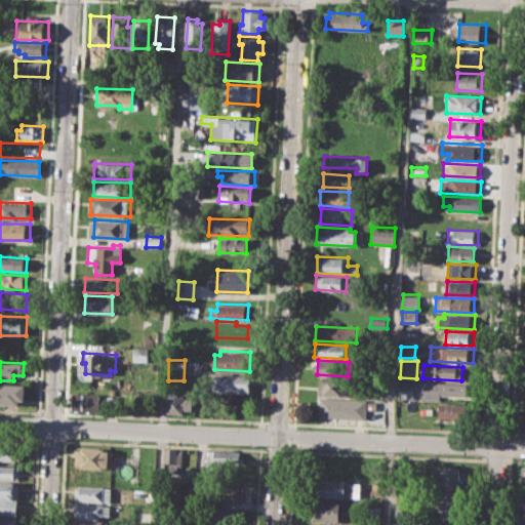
[(213,374),(249,375),(248,393),(212,391),(213,374)]
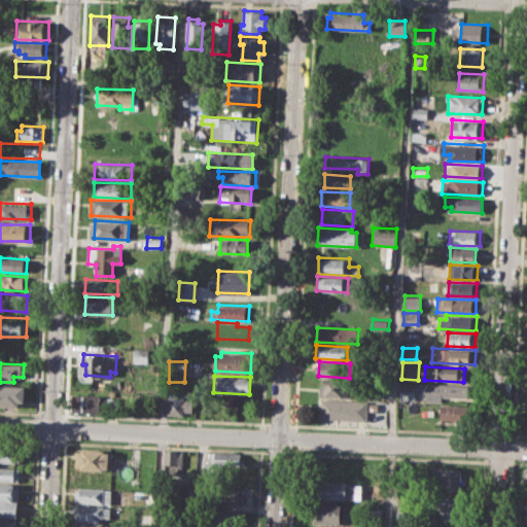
[(323,379),(351,380),(350,397),(317,396),(318,384),(322,385),(323,379)]
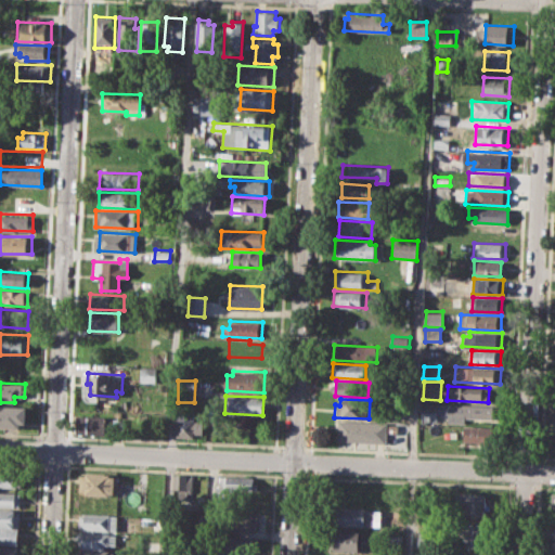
[(422,402),(495,405),(494,420),(439,417),(439,423),(421,422),(422,402)]
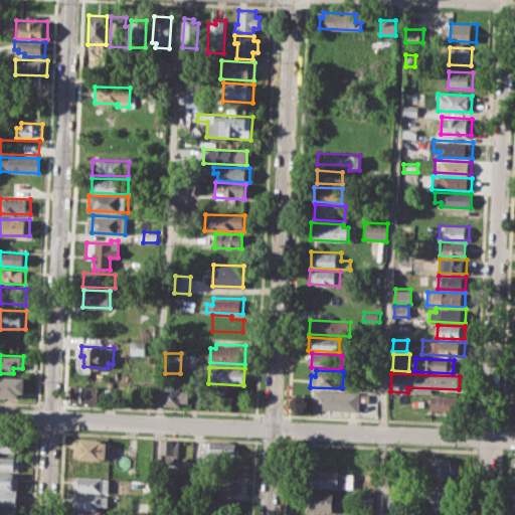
[(0,376),(23,378),(22,391),(18,391),(18,396),(0,395),(0,376)]
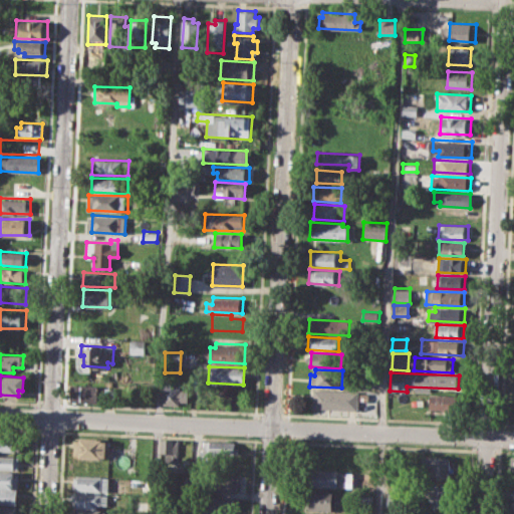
[(172,381),(189,382),(188,402),(180,401),(179,406),(163,405),(164,388),(171,388),(172,381)]
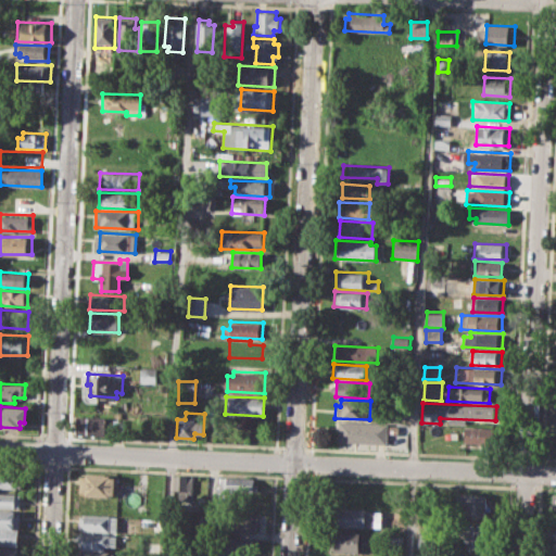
[(77,415),(108,416),(106,434),(76,433),(77,415)]
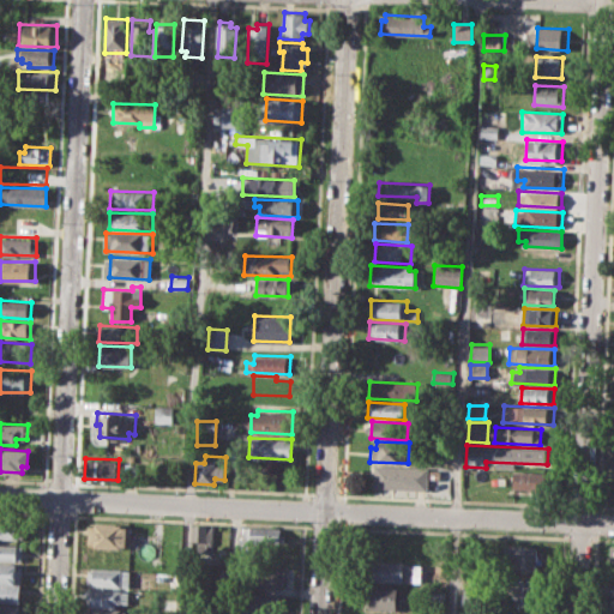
[(374,465),(440,470),(439,479),(428,477),(427,489),(373,486),(374,465)]
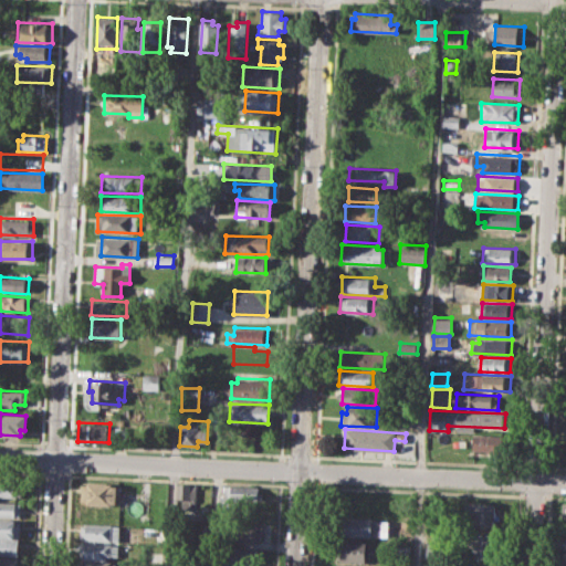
[(473,433),(515,436),(514,453),(473,451),(473,433)]
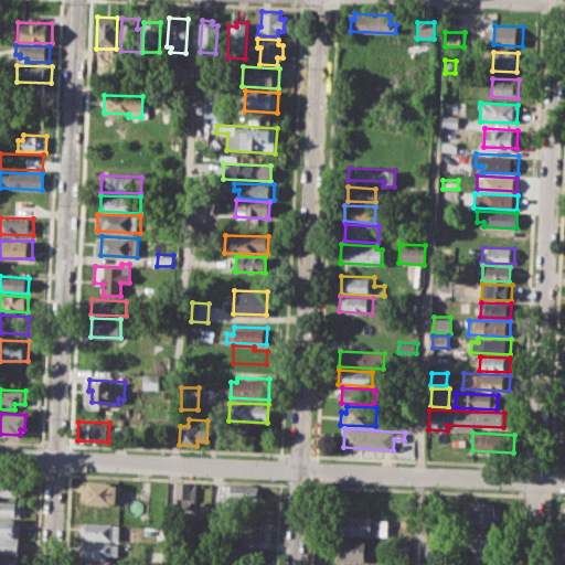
[(0,476),(21,477),(21,497),(0,496),(0,476)]
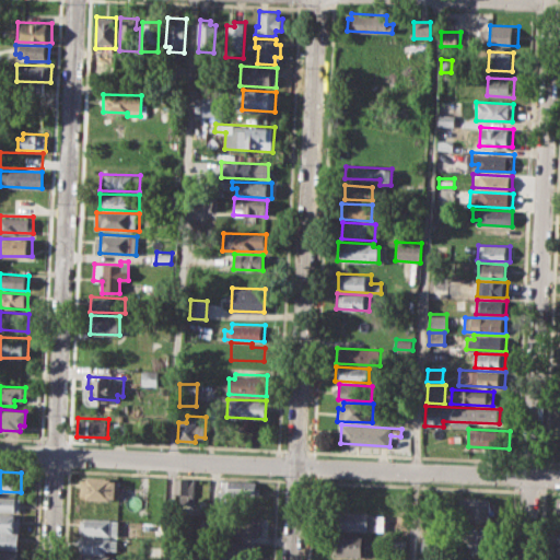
[(86,477),(116,478),(115,500),(84,499),(84,496),(80,496),(80,479),(86,479),(86,477)]
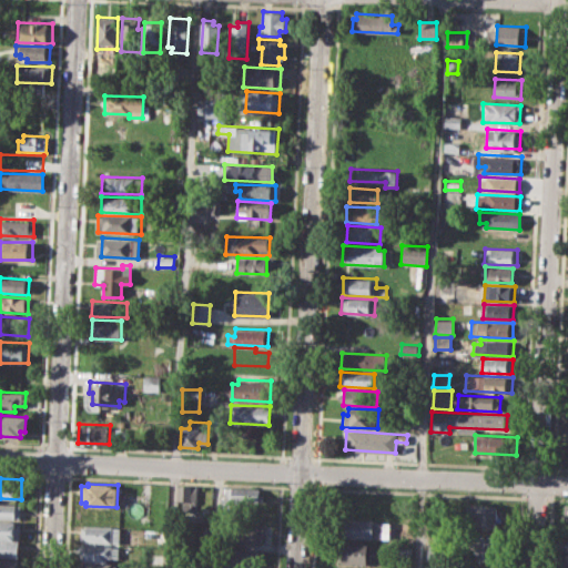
[(179,485),(196,486),(195,506),(191,506),(191,510),(178,510),(179,485)]
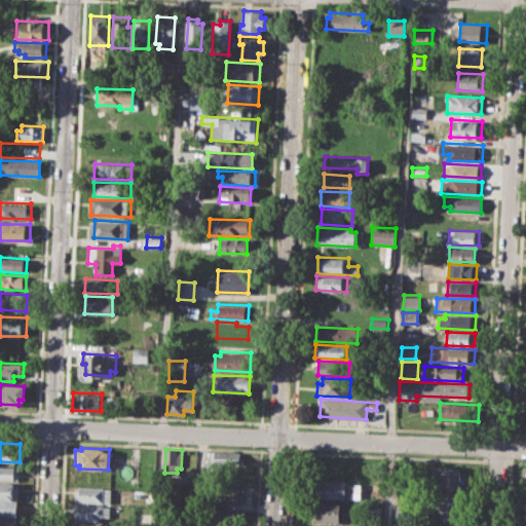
[(209,450),(239,452),(238,457),(243,457),(242,465),(225,464),(224,472),(202,471),(203,460),(209,460),(209,450)]
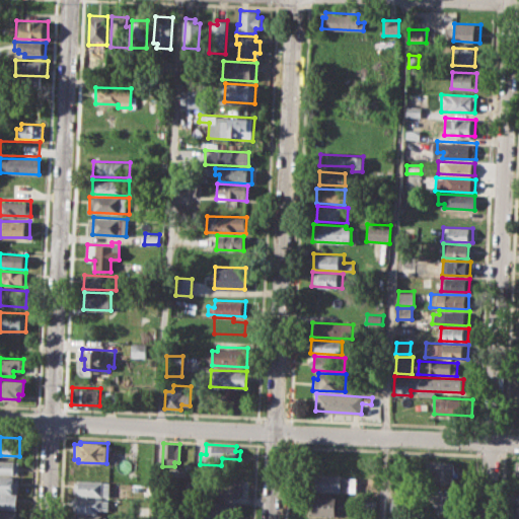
[(0,459),(18,460),(17,474),(0,473),(0,459)]
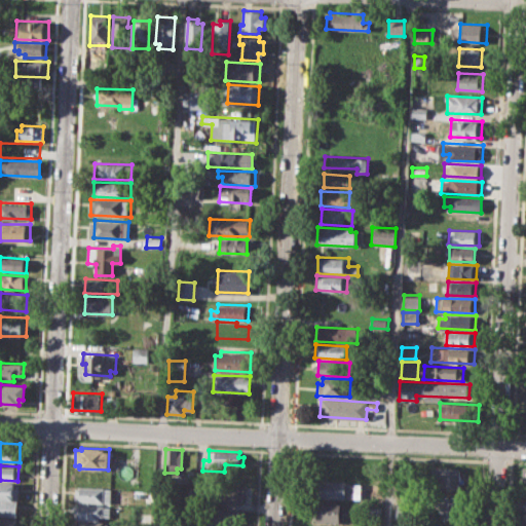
[(430,466),(459,467),(459,474),(464,475),(464,483),(459,483),(459,491),(430,489),(430,466)]
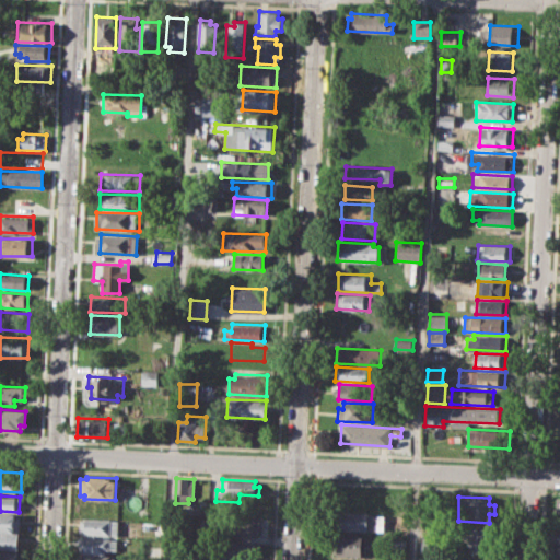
[(340,512),(384,513),(384,531),(339,529),(340,512)]
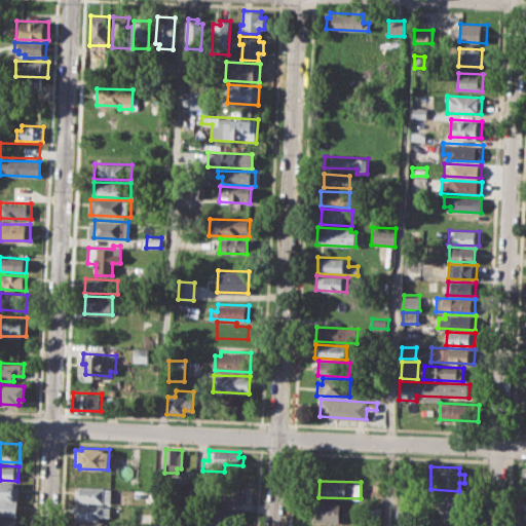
[(0,482),(19,484),(17,499),(0,497),(0,482)]
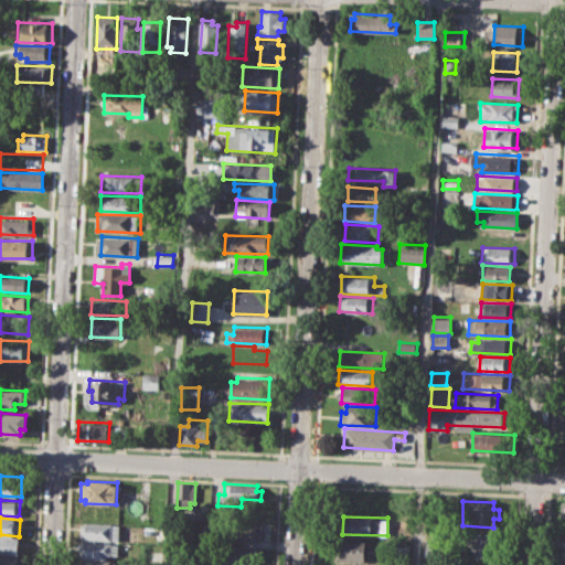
[(85,521),(119,523),(118,541),(84,540),(84,537),(80,537),(81,523),(85,524),(85,521)]
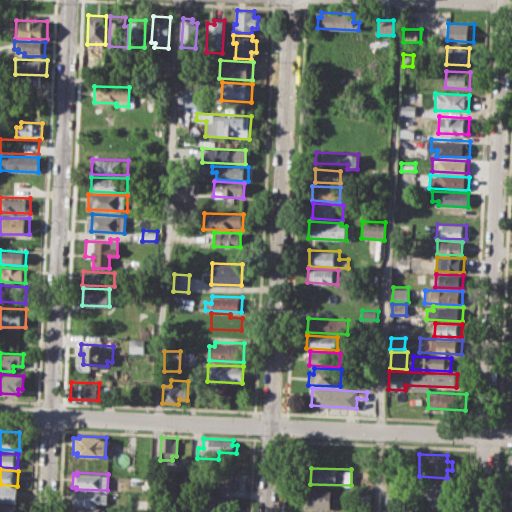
[(209,474),(237,475),(236,488),(232,488),(232,491),(208,490),(209,474)]
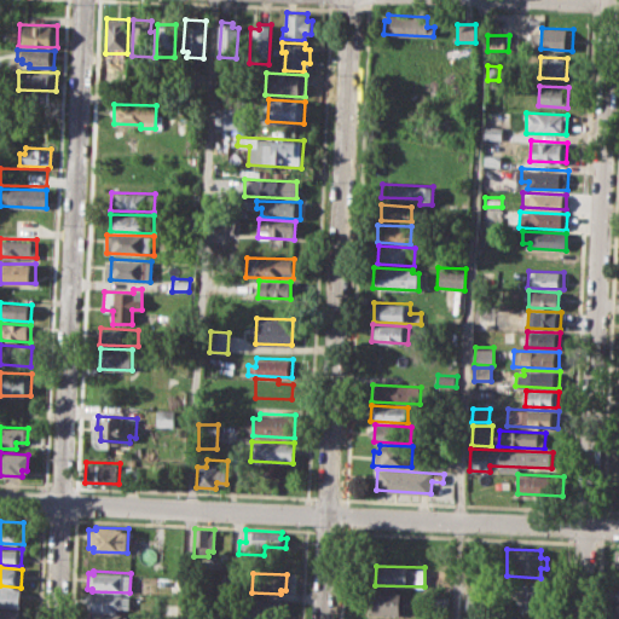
[(515,585),(542,585),(541,613),(514,612),(515,585)]
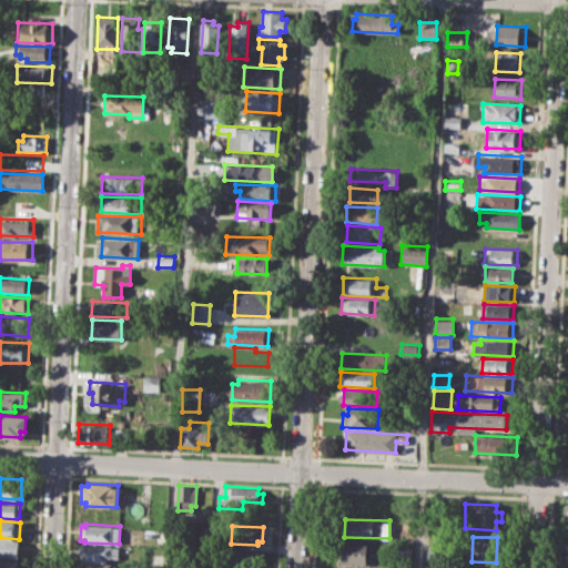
[(0,540),(19,541),(18,557),(0,556),(0,540)]
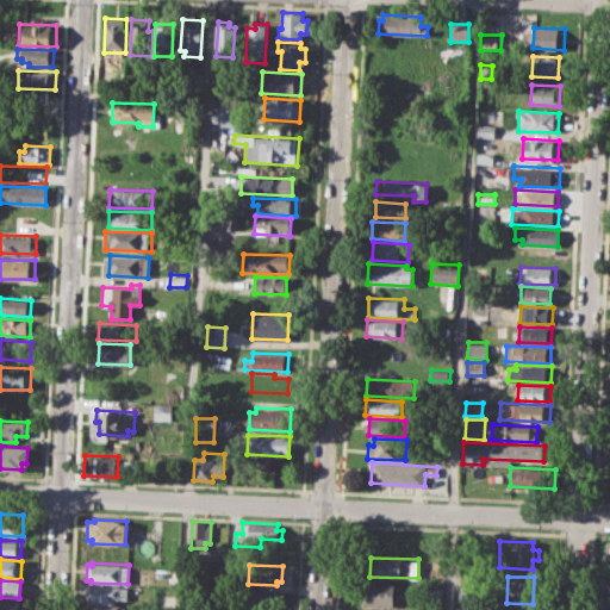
[(87,586),(91,586),(92,584),(128,586),(126,599),(116,599),(116,603),(91,602),(91,599),(86,599),(87,586)]
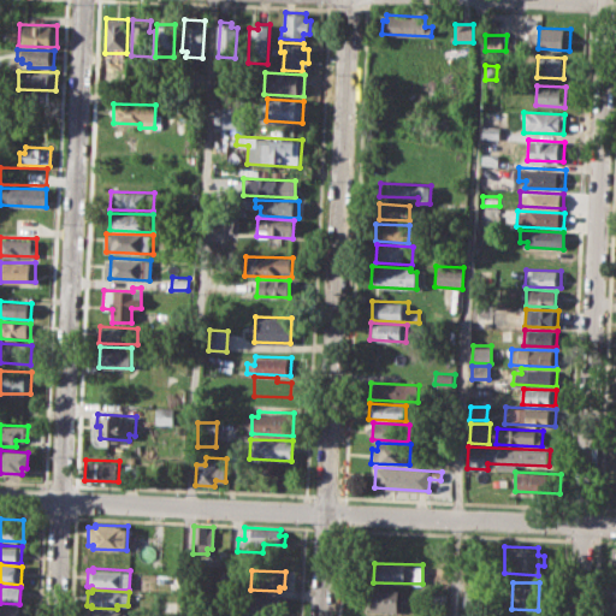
[(372,590),(403,591),(403,612),(372,611),(372,590)]
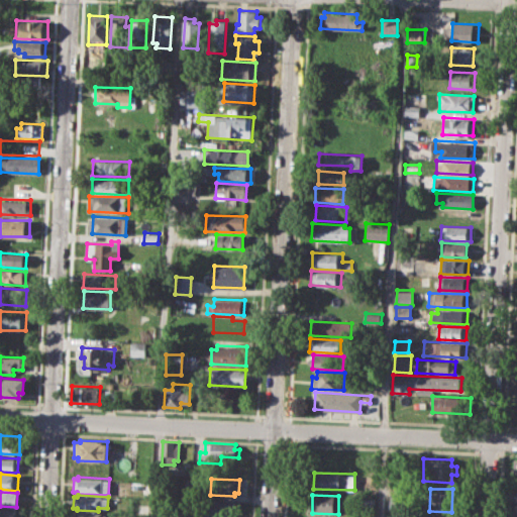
[(390,496),(403,497),(403,509),(389,509),(390,496)]
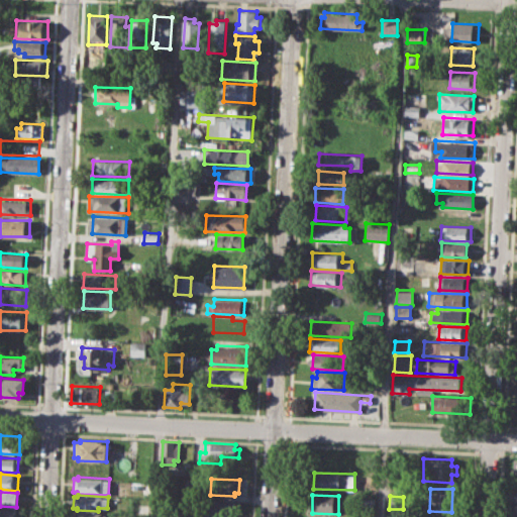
[(357,498),(376,498),(375,510),(357,509),(357,498)]
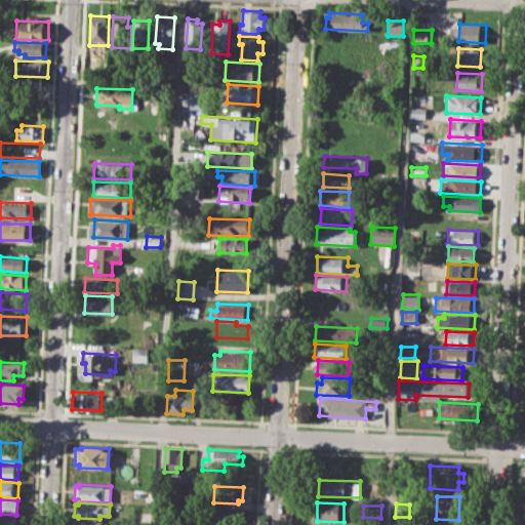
[(236,524),(237,510),(213,509),(212,524),(236,524)]
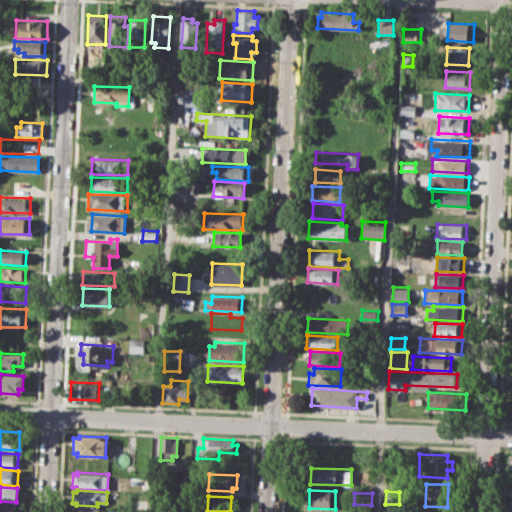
[(0,511),(0,503),(17,504),(16,511),(0,511)]
